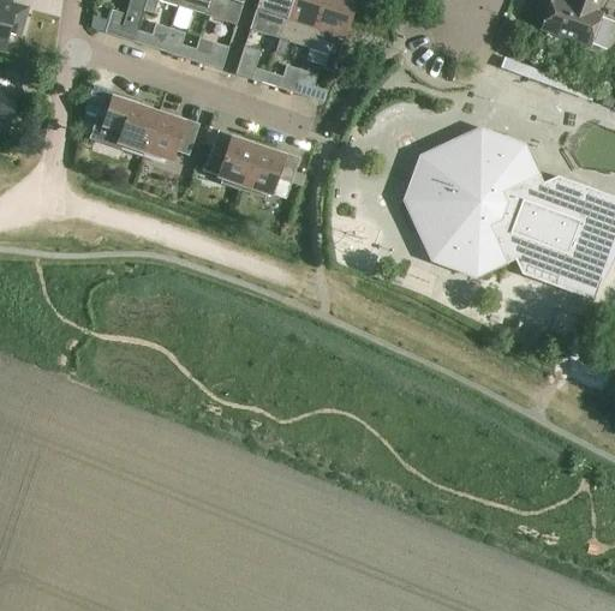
[(22,25),(27,7),(4,0),(0,0),(0,48),(3,49),(10,23),(22,25)]
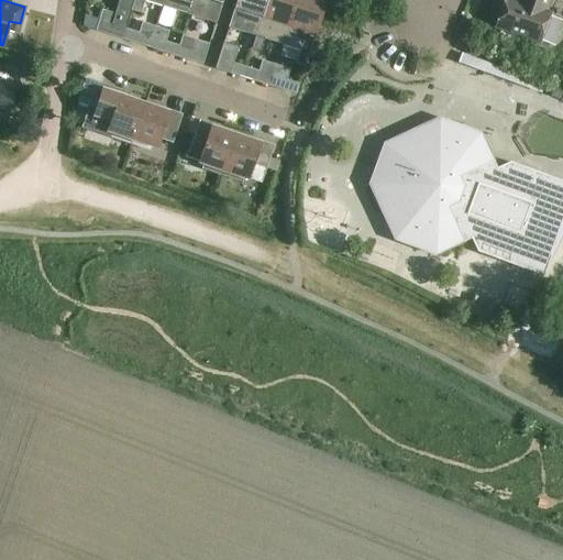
[(118,0),(114,11),(111,22),(113,23),(125,26),(131,9),(133,0),(118,0)]
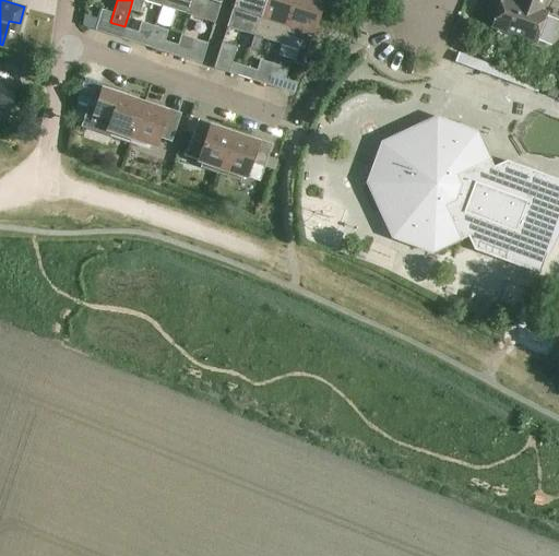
[(146,0),(161,4),(162,0),(132,0),(130,9),(139,11),(143,0),(146,0)]
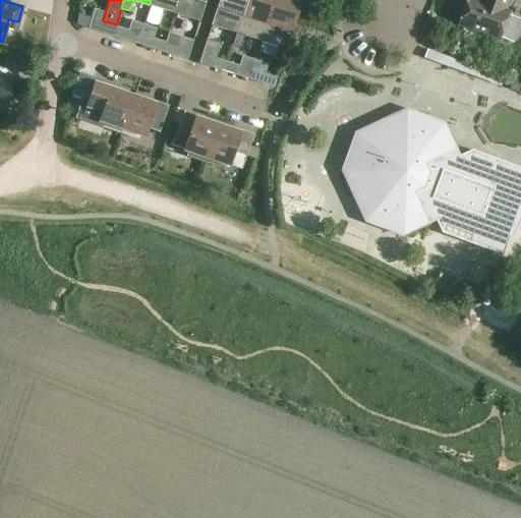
[(151,0),(150,4),(174,11),(177,0),(151,0)]
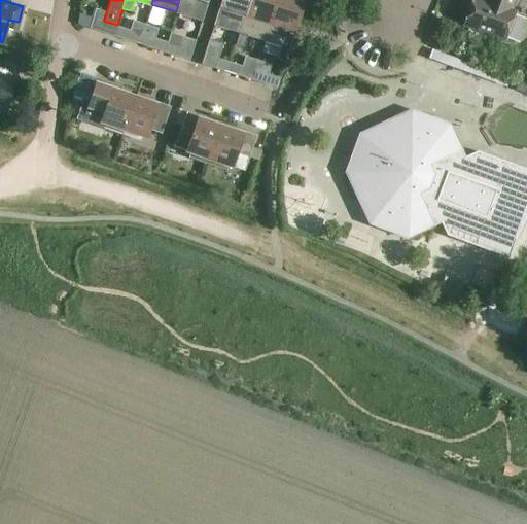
[(179,0),(176,11),(202,20),(207,0),(179,0)]
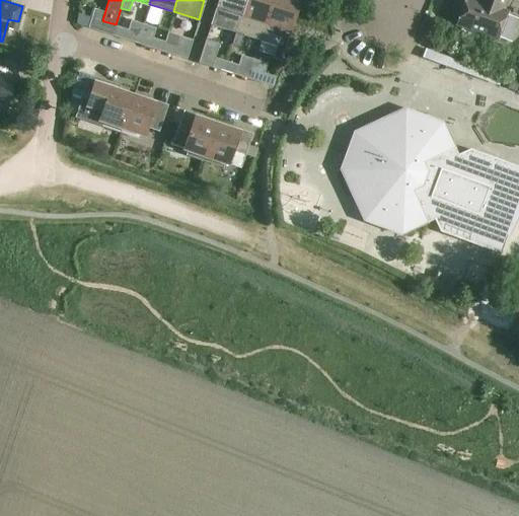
[(235,31),(244,0),(217,0),(210,23),(235,31)]
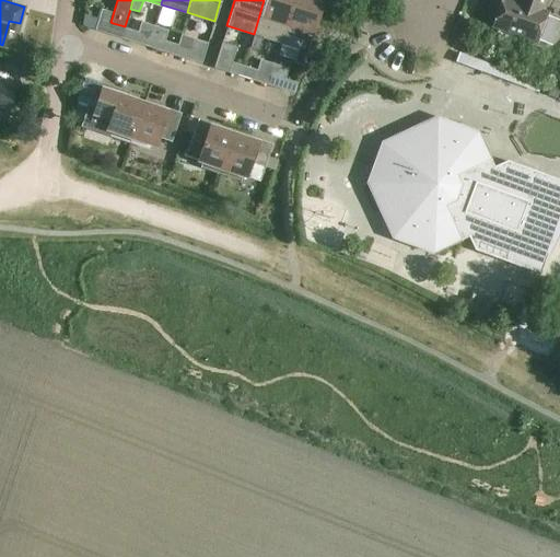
[(264,0),(254,34),(249,46),(258,49),(263,36),(280,42),(293,0),(264,0)]
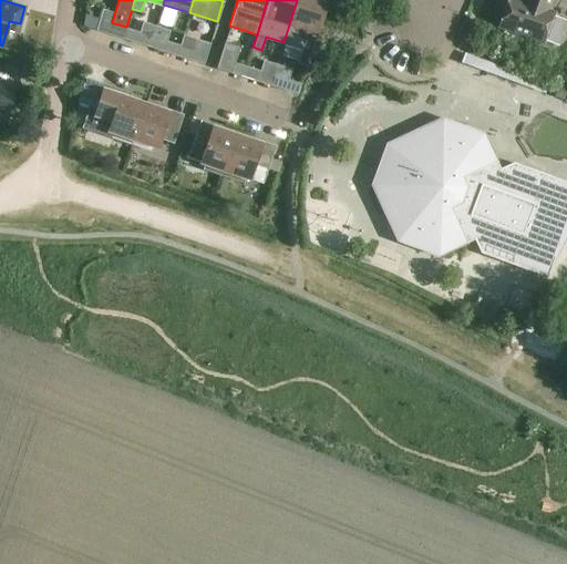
[(297,0),(284,42),(301,49),(297,62),(307,64),(326,6),(325,4),(325,2),(318,0),(311,0),(297,0)]
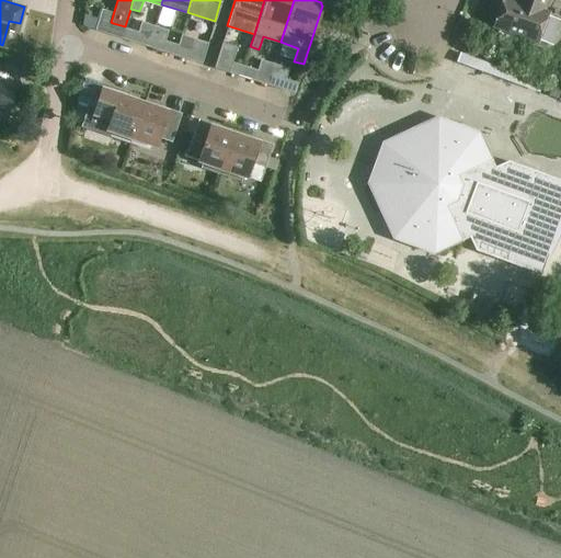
[(542,10),(546,0),(516,0),(502,0),(493,24),(537,41),(548,12),(542,10)]
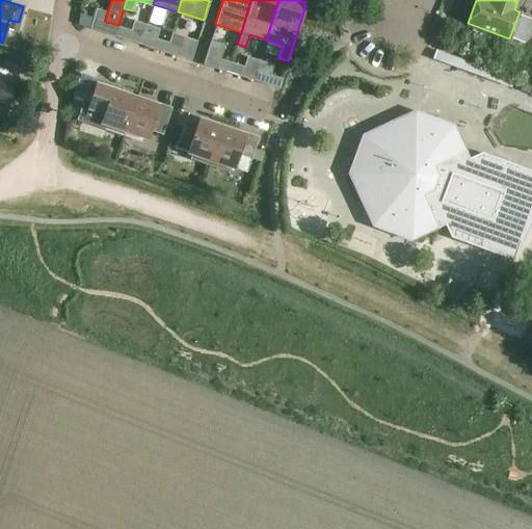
[(107,22),(103,31),(115,35),(118,25),(107,22)]
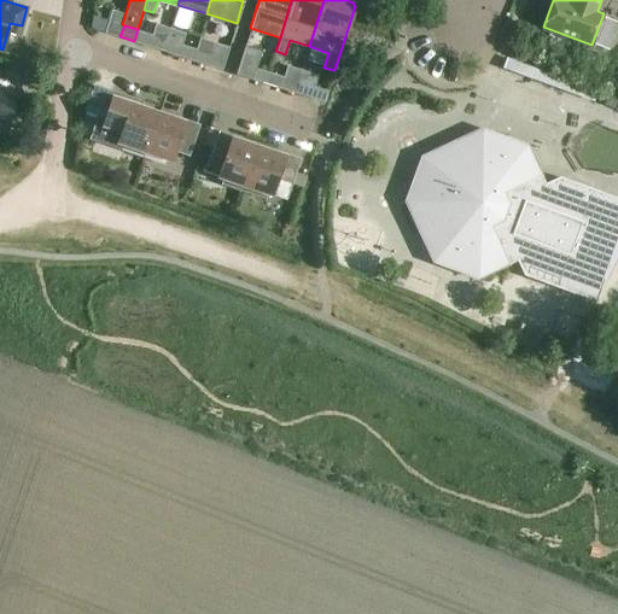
[(138,29),(134,41),(147,46),(152,34),(138,29)]
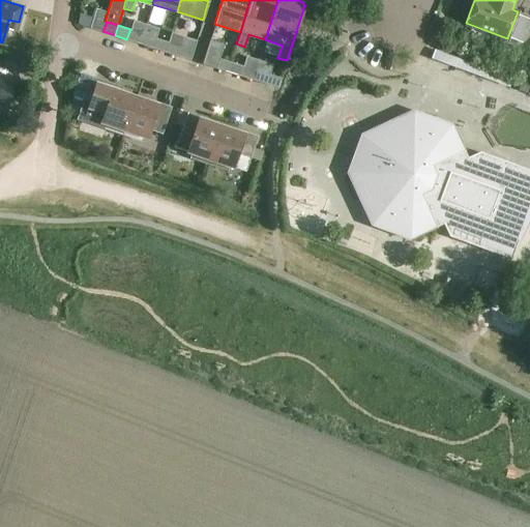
[(155,37),(152,47),(165,51),(168,40),(155,37)]
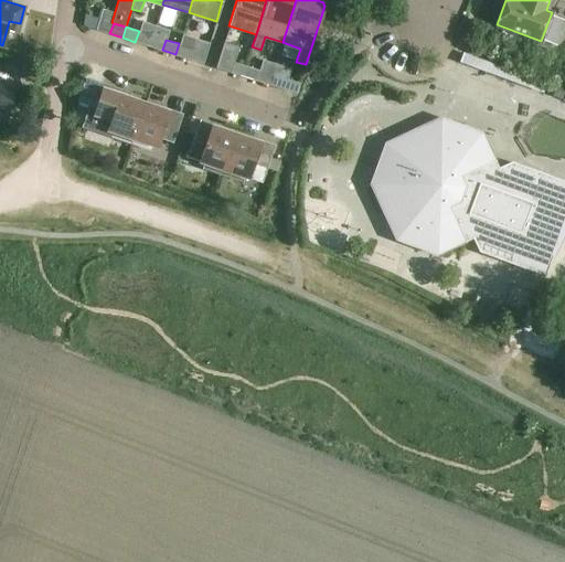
[(179,43),(176,54),(188,59),(191,48),(179,43)]
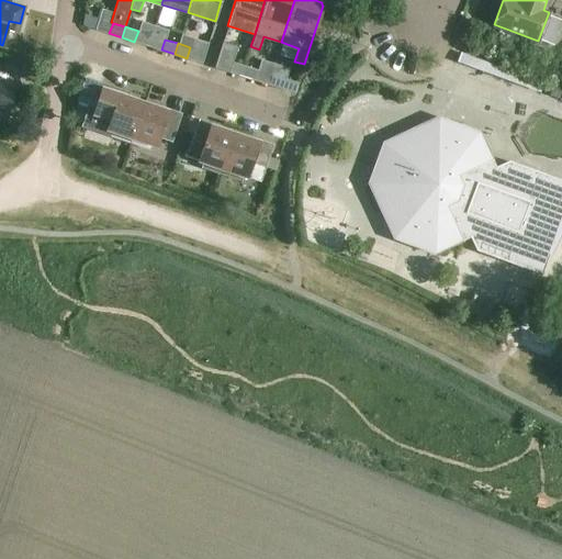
[(233,60),(229,71),(242,76),(245,65),(233,60)]
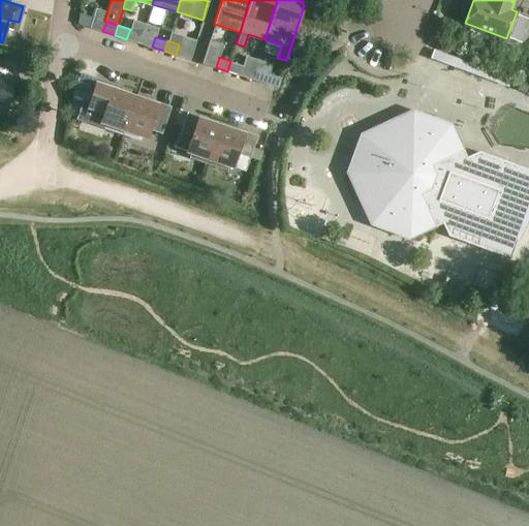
[(230,61),(227,71),(240,74),(243,65),(230,61)]
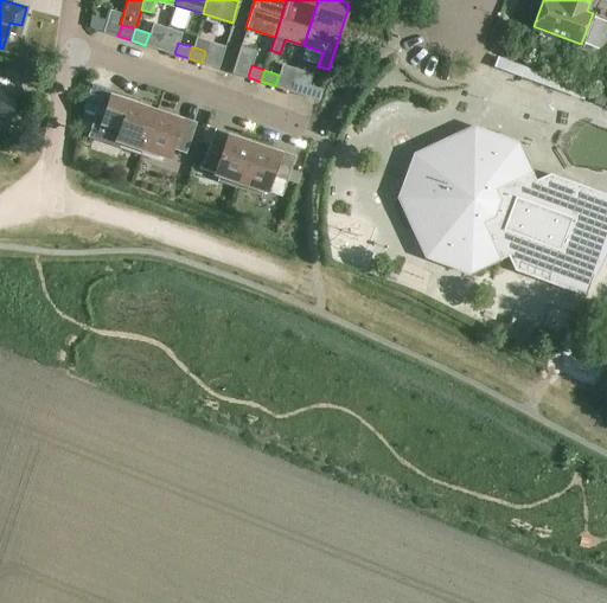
[(70,72),(70,104),(104,104),(104,72),(70,72)]
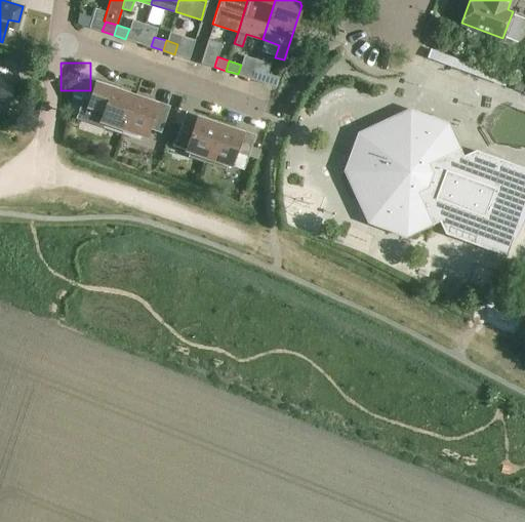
[(264,82),(272,85),(276,86),(279,76),(267,73),(264,82)]
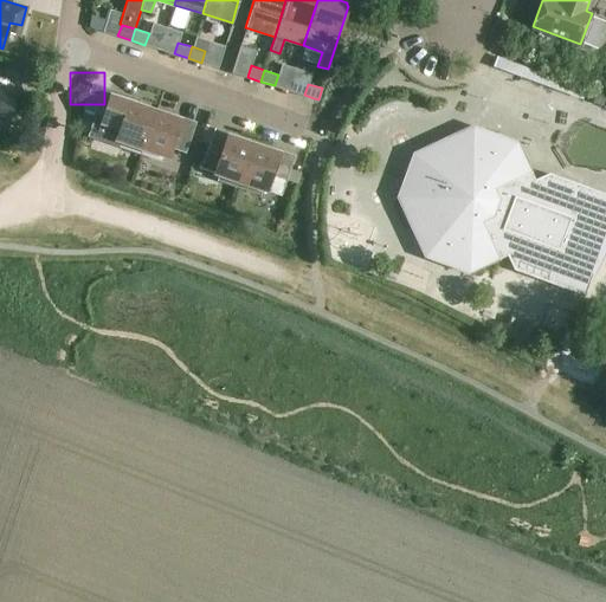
[(593,101),(603,104),(605,95),(605,89),(598,86),(593,101)]
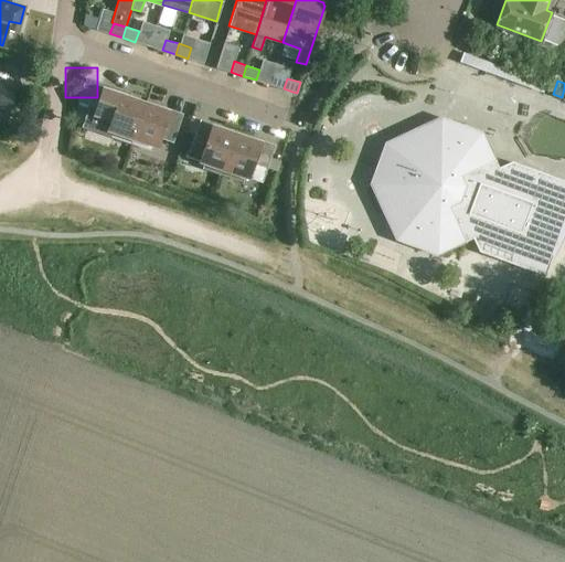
[(0,117),(6,119),(14,87),(0,84),(0,117)]
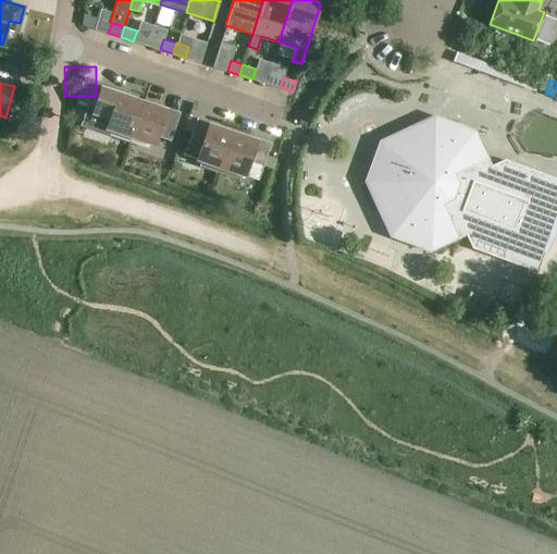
[(110,134),(128,140),(141,102),(118,95),(120,90),(102,84),(90,120),(87,119),(87,120),(112,128),(110,134)]
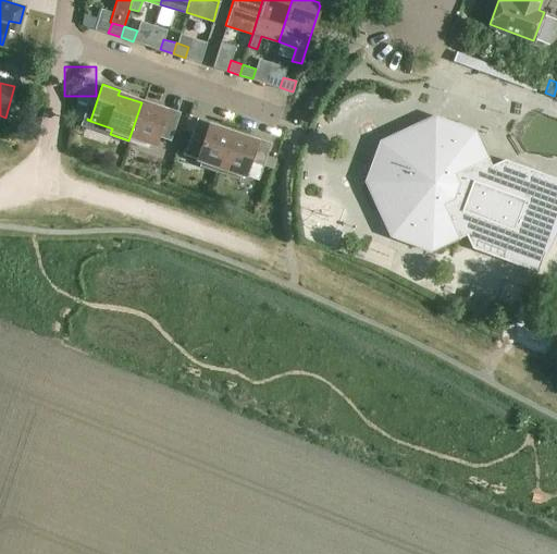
[(141,102),(128,140),(148,147),(149,142),(158,144),(156,143),(158,135),(170,139),(181,111),(178,111),(177,114),(141,102)]
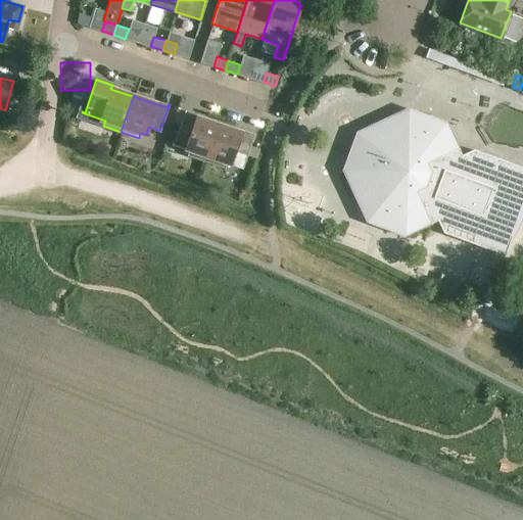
[(173,122),(180,124),(184,110),(178,108),(173,122)]
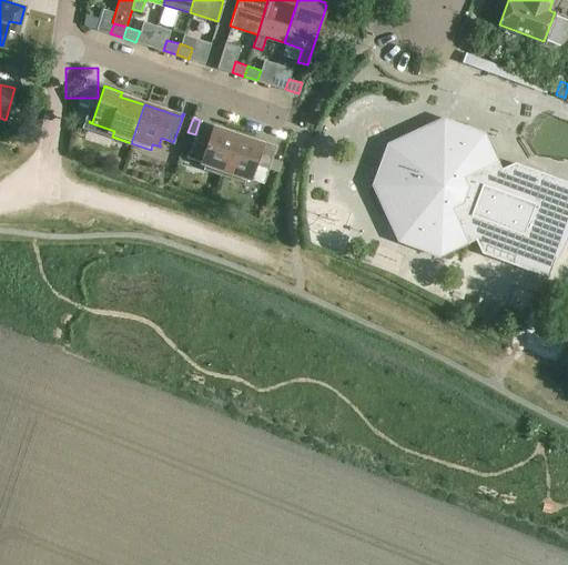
[(480,252),(511,263),(548,276),(555,256),(558,258),(567,236),(567,181),(514,161),(500,168),(484,132),(443,118),(387,143),(372,184),(398,240),(439,255),(475,239),(480,252)]
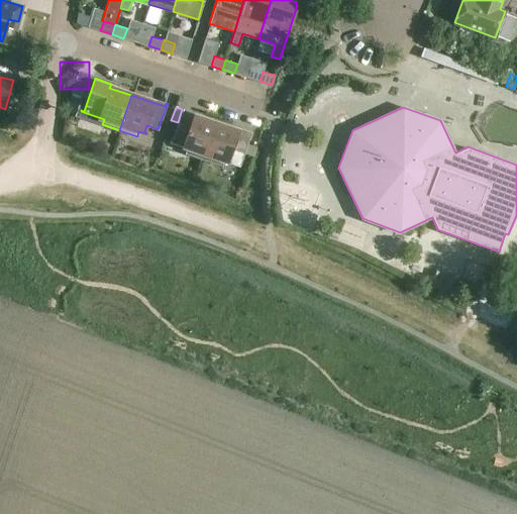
[(186,152),(204,159),(215,124),(194,116),(195,112),(183,108),(182,109),(178,122),(172,141),(169,140),(169,141),(188,148),(186,152)]
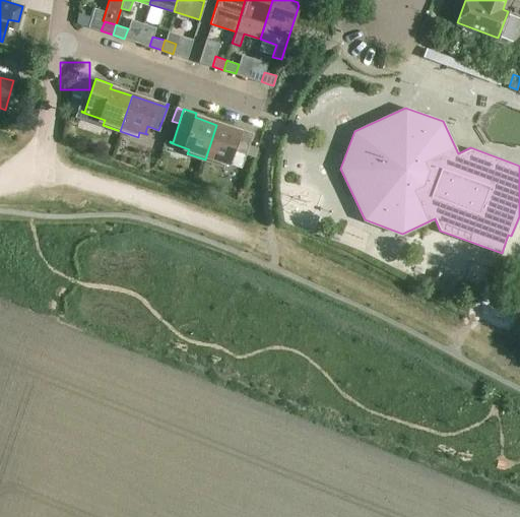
[(79,117),(77,125),(100,131),(102,122),(79,117)]
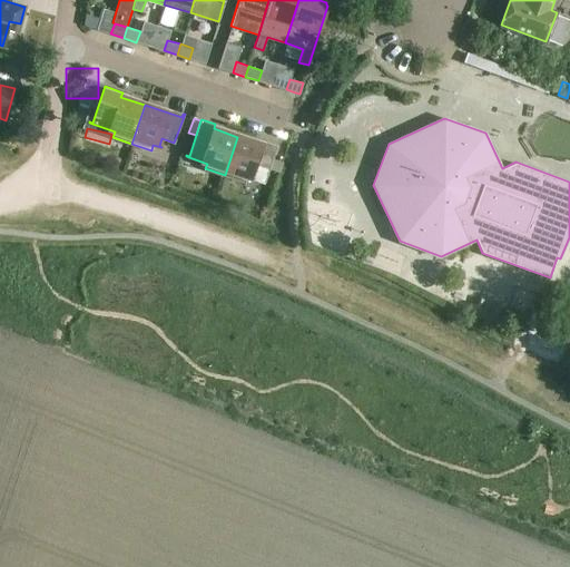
[(237,137),(225,175),(244,182),(246,176),(254,179),(254,178),(252,177),(254,170),(267,175),(277,145),(276,145),(274,149),(237,137)]
